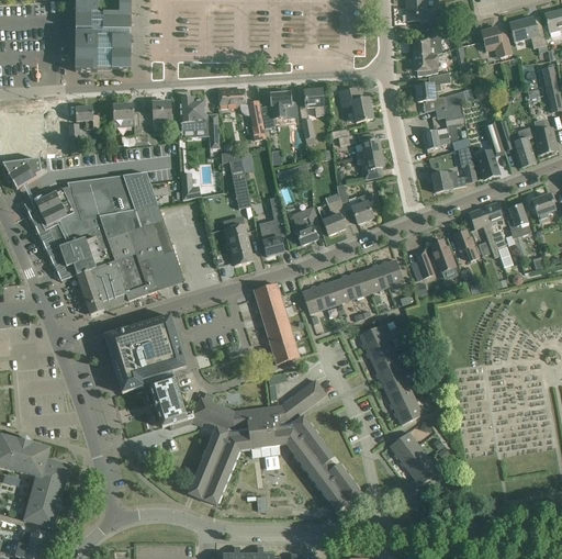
[(131,68),(131,0),(75,0),(75,69),(97,70),(97,67),(131,68)]
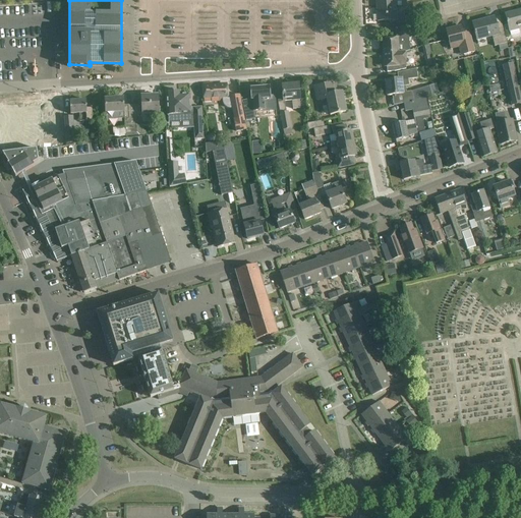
[(396,4),(377,5),(378,19),(398,17),(398,10),(396,10),(396,4)]
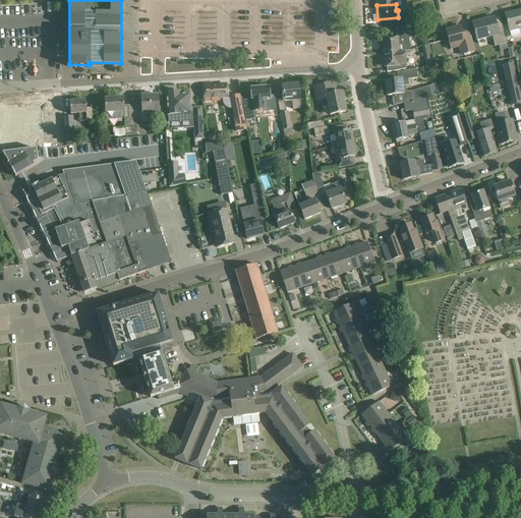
[(520,7),(505,12),(507,18),(506,18),(509,29),(511,33),(519,31),(518,26),(520,24),(520,7)]
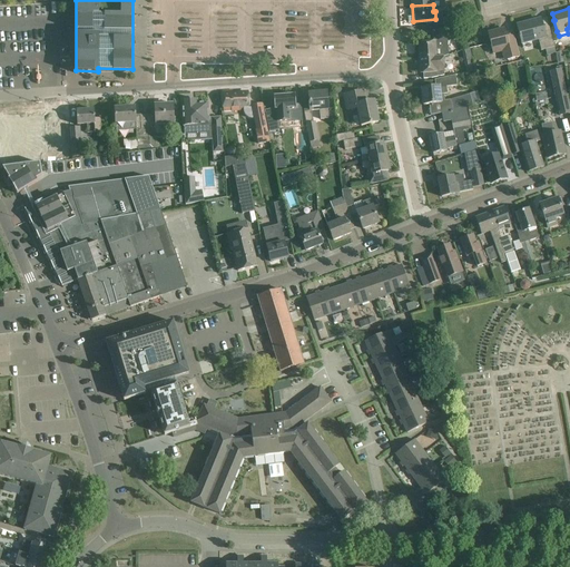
[(543,29),(540,17),(517,22),(520,32),(519,32),(521,41),(538,37),(541,48),(546,47),(547,52),(556,50),(554,45),(552,35),(550,28),(543,29)]
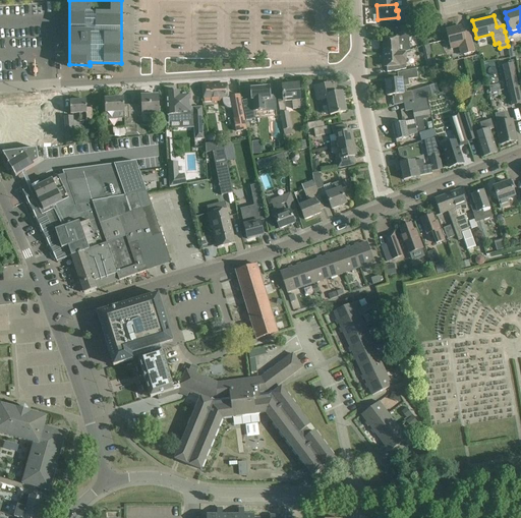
[(405,49),(405,50),(410,48),(409,32),(412,32),(411,23),(400,23),(401,31),(397,31),(397,36),(383,37),(384,51),(405,49)]
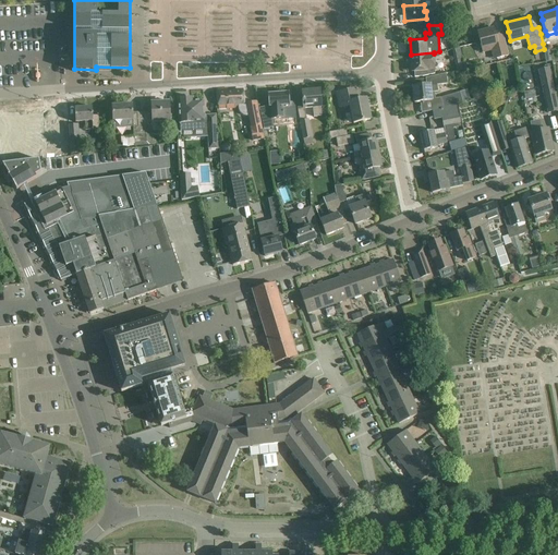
[(495,29),(494,25),(477,29),(483,49),(495,46),(497,56),(509,52),(502,27),(495,29)]
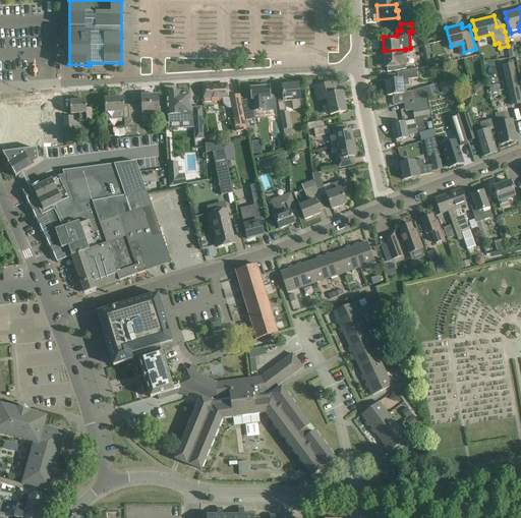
[(405,57),(405,50),(405,49),(384,51),(385,64),(387,64),(387,69),(394,69),(406,66),(405,57)]
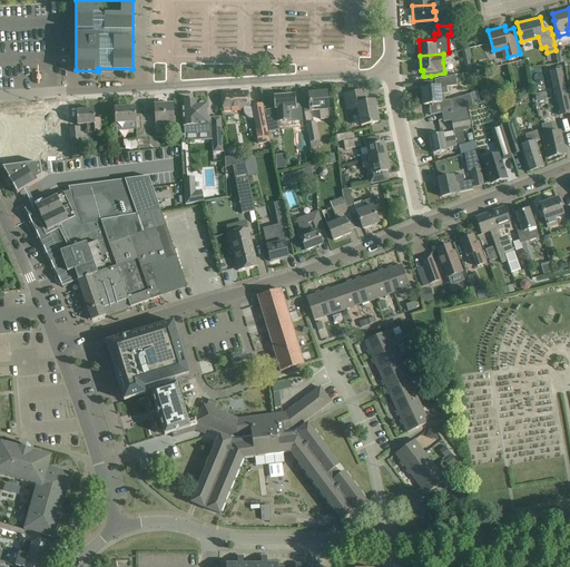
[(569,107),(569,103),(561,67),(549,69),(559,114),(569,110),(569,107)]
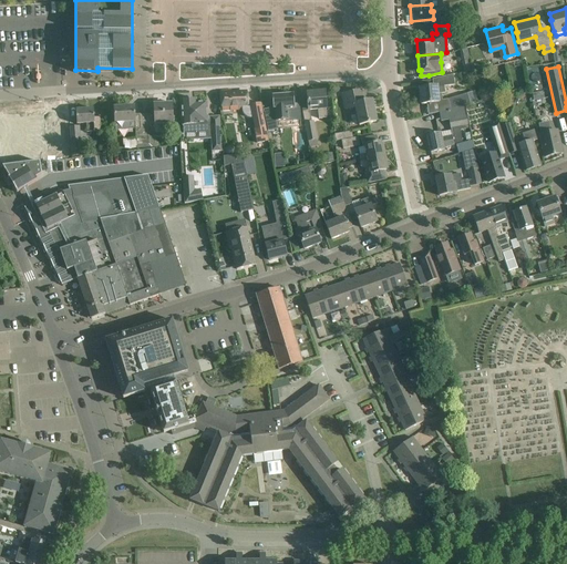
[(430,84),(420,85),(421,102),(432,101),(434,111),(444,109),(451,106),(447,96),(442,98),(441,91),(445,91),(444,83),(454,82),(453,72),(432,77),(433,84),(430,84)]
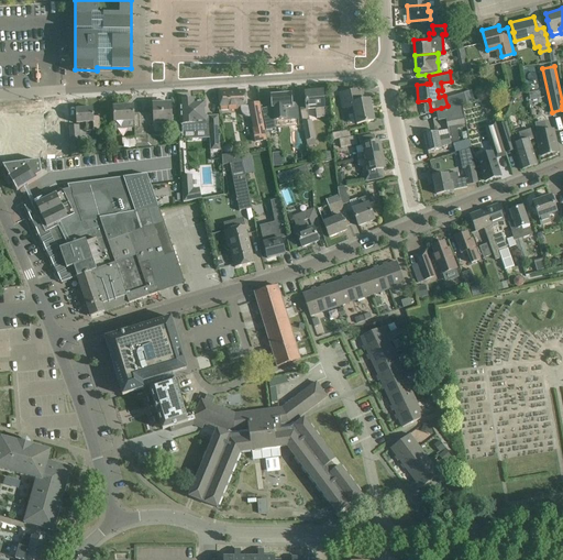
[(247,105),(246,105),(245,89),(231,89),(230,87),(219,87),(220,107),(239,106),(239,109),(240,111),(242,114),(245,116),(250,116),(254,135),(255,141),(267,139),(261,108),(260,99),(247,101),(247,105)]
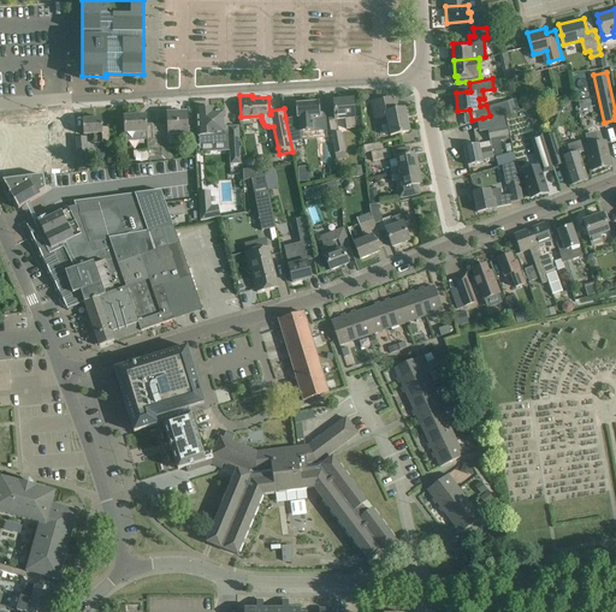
[(395,108),(392,95),(374,99),(377,116),(386,113),(390,132),(409,129),(404,106),(395,108)]
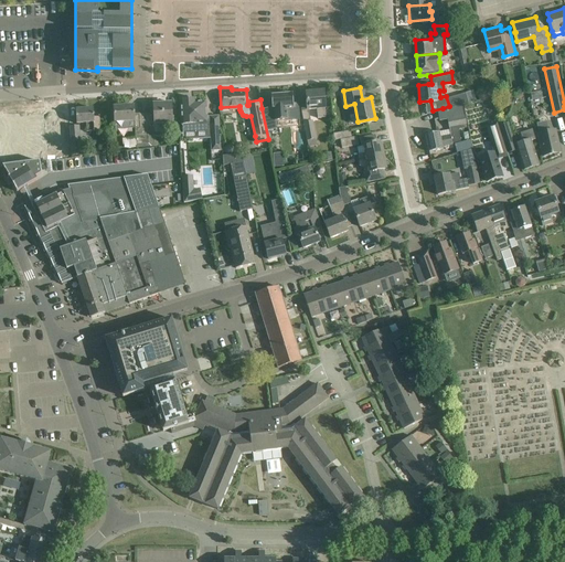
[(446,96),(449,106),(464,102),(476,98),(472,88),(446,96)]
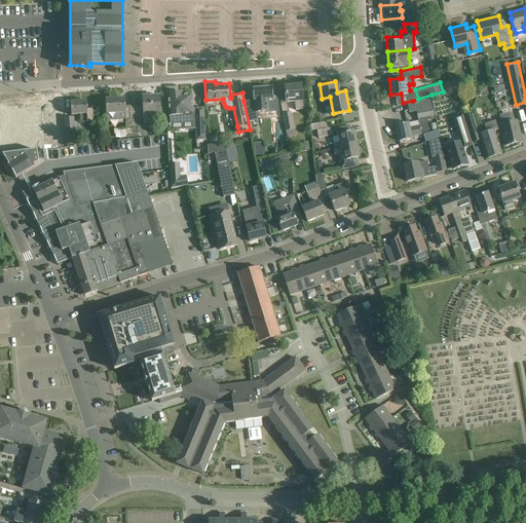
[(302,99),(301,83),(285,84),(286,100),(295,99),(296,108),(303,107),(302,99)]
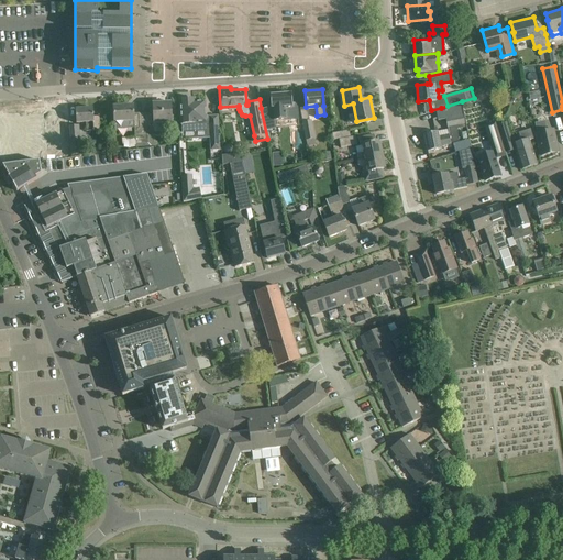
[(266,128),(275,125),(275,118),(286,118),(285,110),(293,110),(291,91),(269,92),(271,105),(262,107),(266,128)]
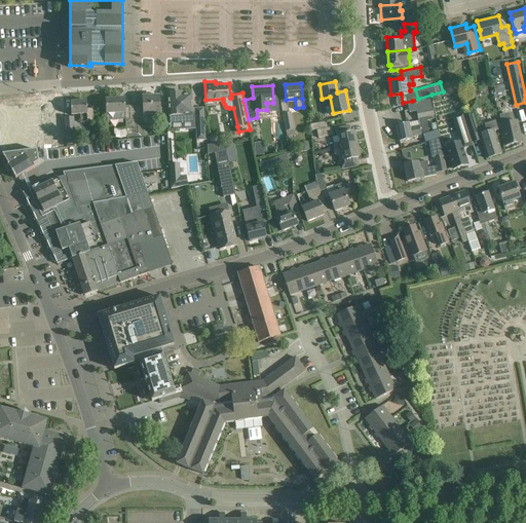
[(182,94),(182,89),(168,90),(170,113),(171,121),(183,120),(192,119),(193,124),(195,124),(196,137),(205,136),(203,105),(195,106),(195,107),(192,107),(191,92),(182,94)]
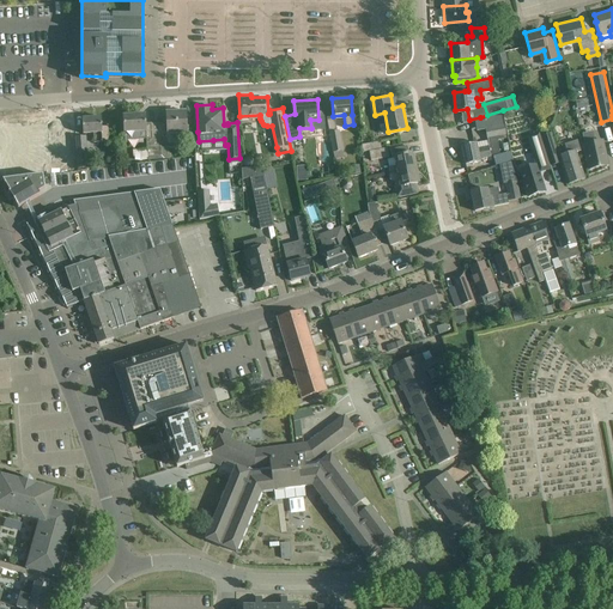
[(161,129),(162,156),(169,156),(168,146),(175,145),(175,138),(180,136),(180,131),(186,131),(186,109),(183,110),(181,107),(176,110),(167,110),(168,128),(161,129)]
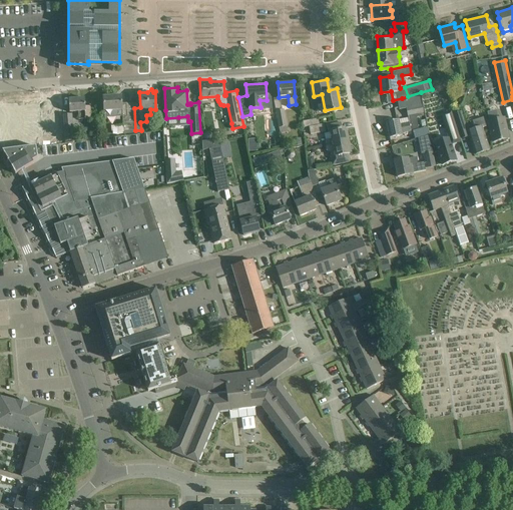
[(408,96),(402,98),(404,106),(407,106),(423,102),(421,92),(408,96)]
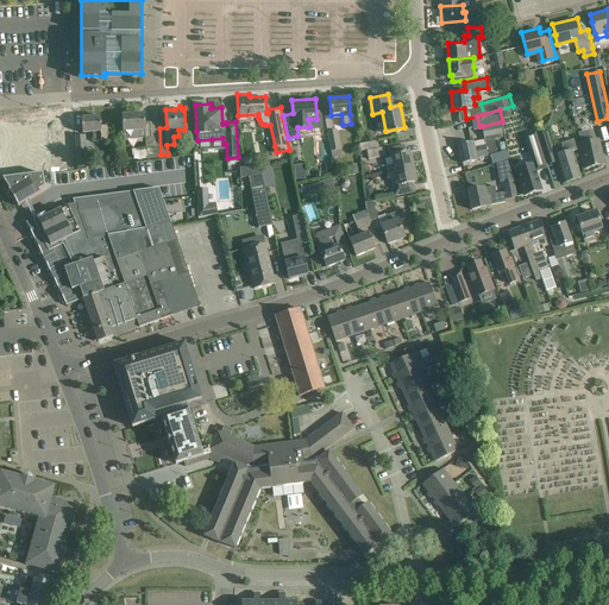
[(148,156),(161,155),(159,128),(158,128),(158,125),(158,119),(149,120),(149,121),(144,121),(144,111),(123,113),(124,137),(136,137),(135,127),(144,127),(145,145),(132,146),(132,153),(133,153),(135,158),(142,157),(148,156)]
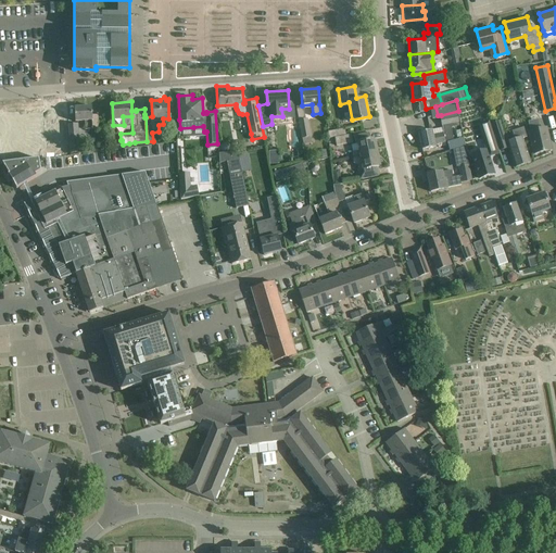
[(92,113),(91,104),(74,105),(75,120),(85,118),(85,127),(99,126),(98,113),(92,113)]
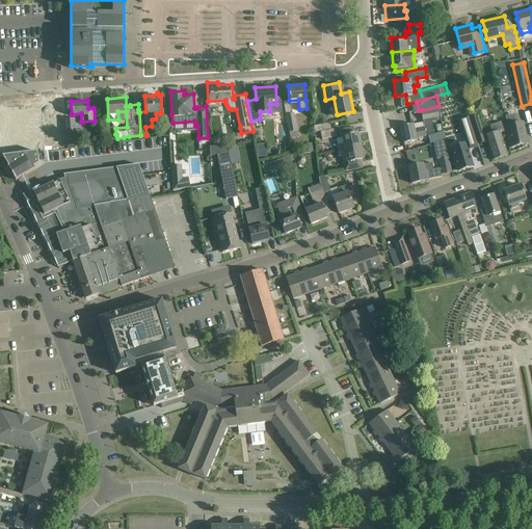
[(291,112),(289,101),(284,102),(289,130),(291,136),(298,134),(297,128),(294,112),(291,112)]
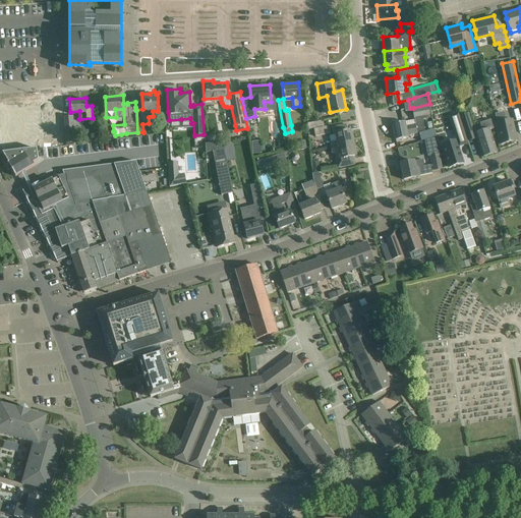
[(0,141),(7,141),(7,149),(1,150),(2,151),(37,147),(65,142),(63,104),(17,107),(17,105),(9,105),(9,107),(0,107),(0,141)]
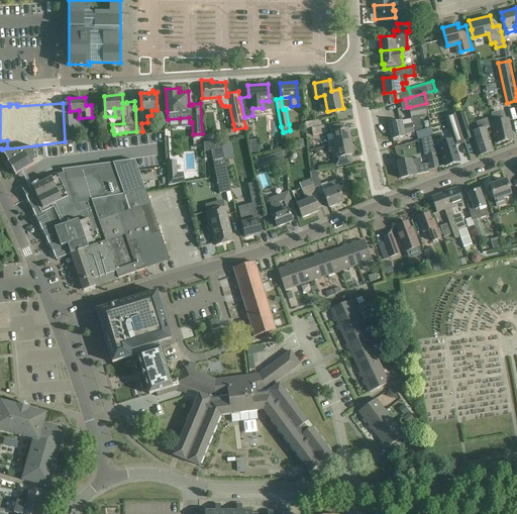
[(395,120),(390,121),(391,129),(393,136),(398,135),(403,134),(405,134),(404,133),(404,132),(409,131),(414,130),(414,129),(418,128),(422,128),(420,122),(419,116),(428,114),(426,103),(410,107),(412,121),(407,122),(402,123),(401,118),(395,120)]
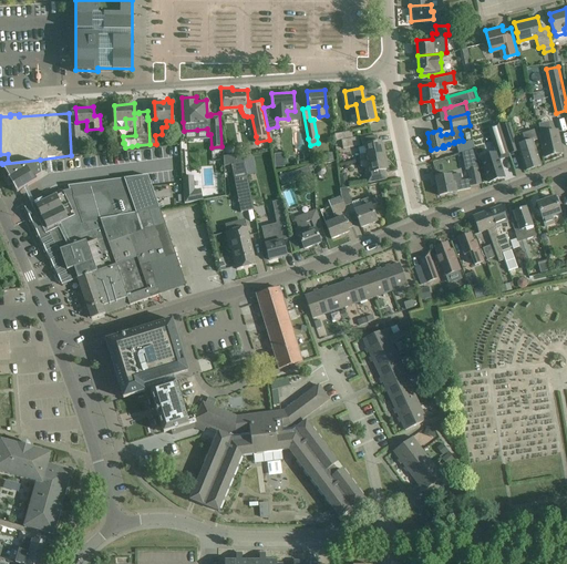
[(494,146),(506,143),(500,121),(490,124),(496,145),(494,145),(494,146)]
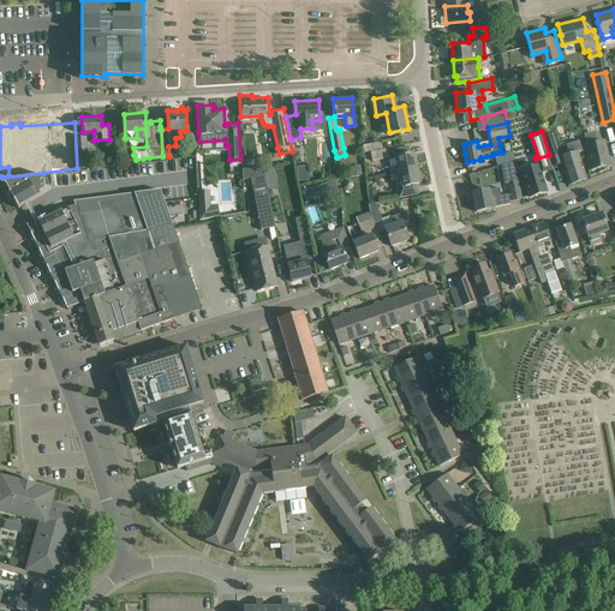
[(550,155),(559,153),(553,131),(544,133),(550,155)]
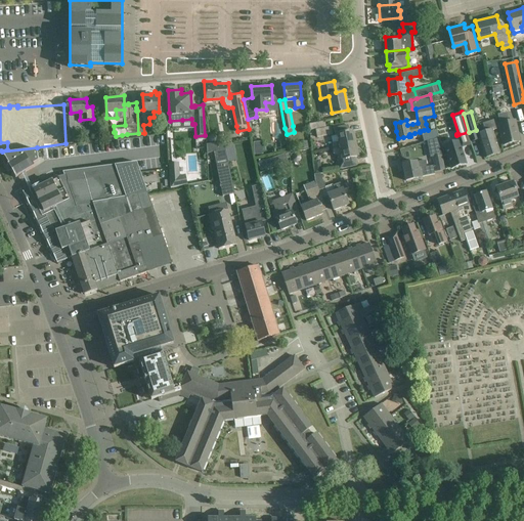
[(74,127),(73,115),(64,115),(67,137),(67,142),(75,141),(74,128),(74,127)]
